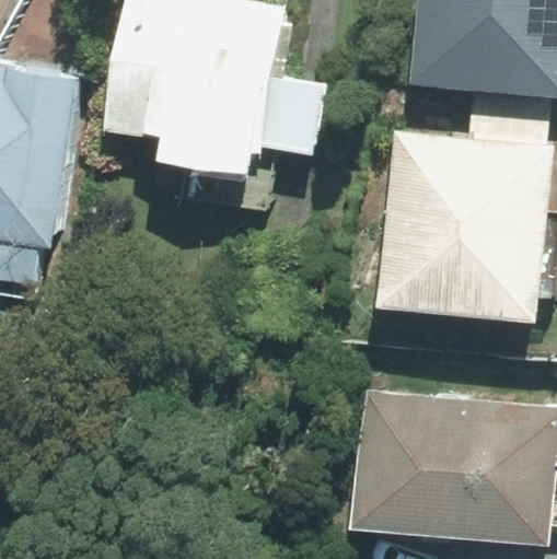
[(263,148),(314,155),(325,88),(283,81),(292,25),(282,23),(285,7),(244,0),(126,0),(106,131),(157,139),(153,160),(244,174),(247,153),(262,155),(263,148)]
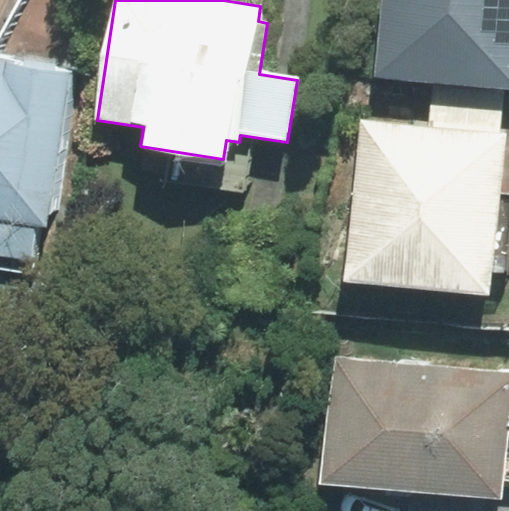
[(381,0),(374,78),(508,91),(508,0),(381,0)]
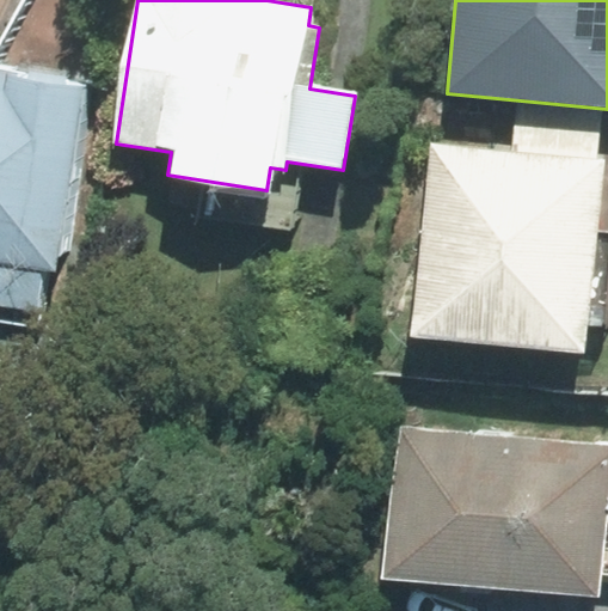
[(55,273),(85,85),(0,71),(0,306),(36,312),(42,270),(55,273)]
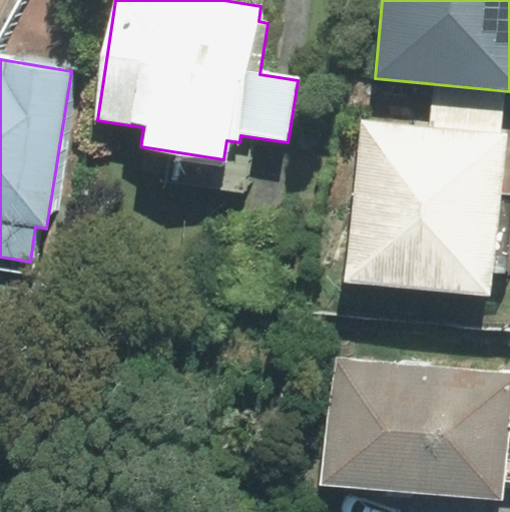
[(507,135),(363,118),(344,284),(488,301),(507,135)]
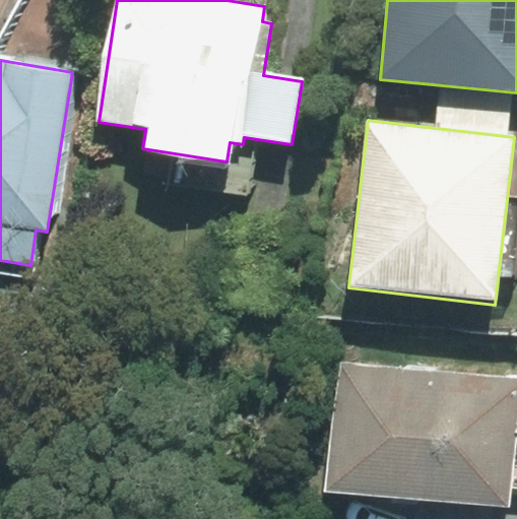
[(516,374),(332,361),(323,493),(511,507),(516,433),(516,374)]
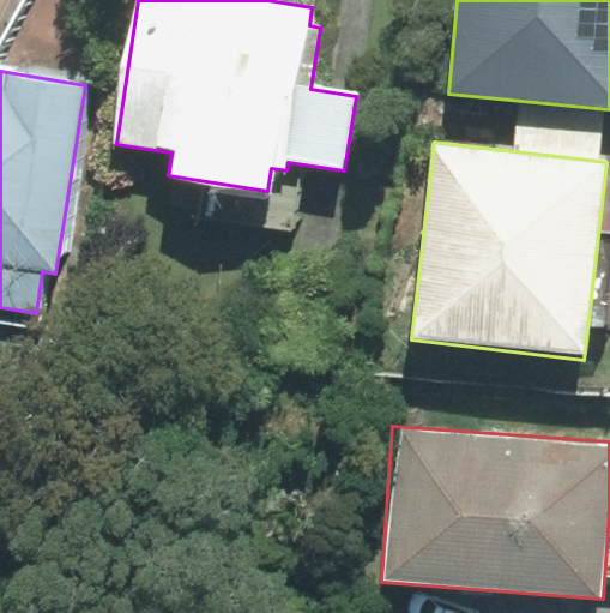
All buildings are outlined.
